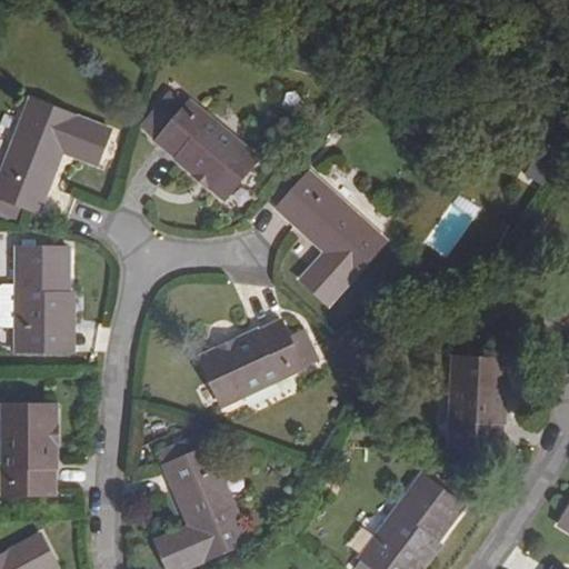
[(80,146),(75,157),(97,166),(110,129),(31,98),(0,175),(0,197),(38,212),(62,152),(66,141),(80,146)]
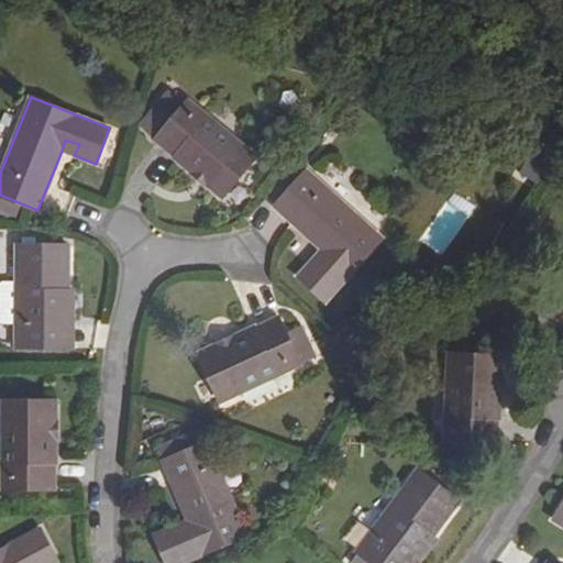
[(161,133),(156,139),(154,142),(221,197),(254,156),(187,100),(181,107),(170,100),(151,124),(161,133)]
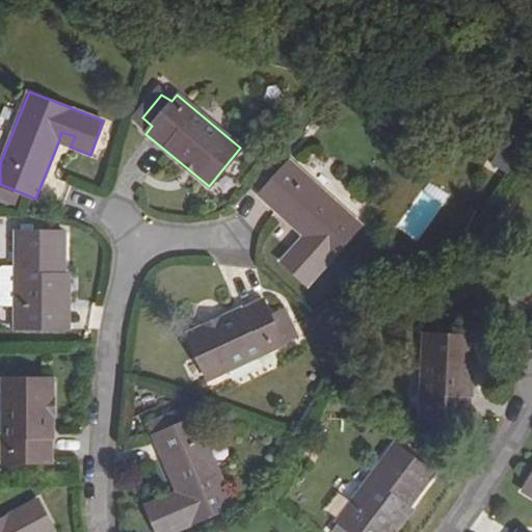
[(152,126),(142,117),(138,124),(148,131),(152,126)]
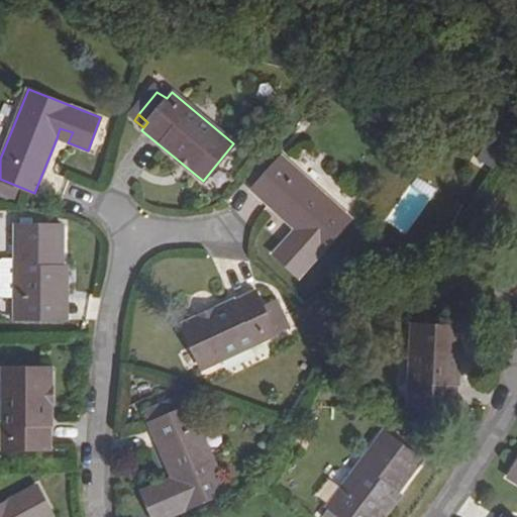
[(57,138),(68,142),(73,132),(60,128),(57,138)]
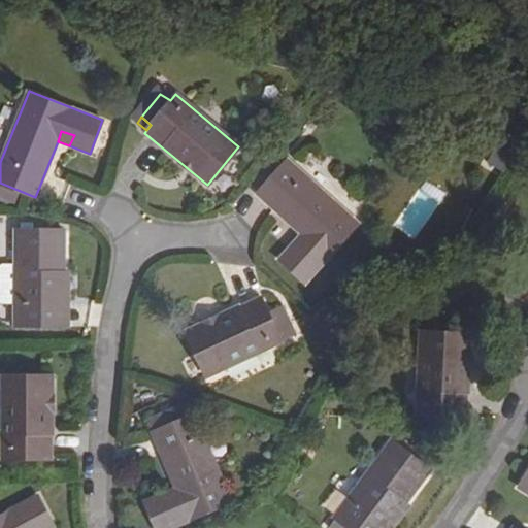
[(505,173),(517,153),(497,141),(485,161),(505,173)]
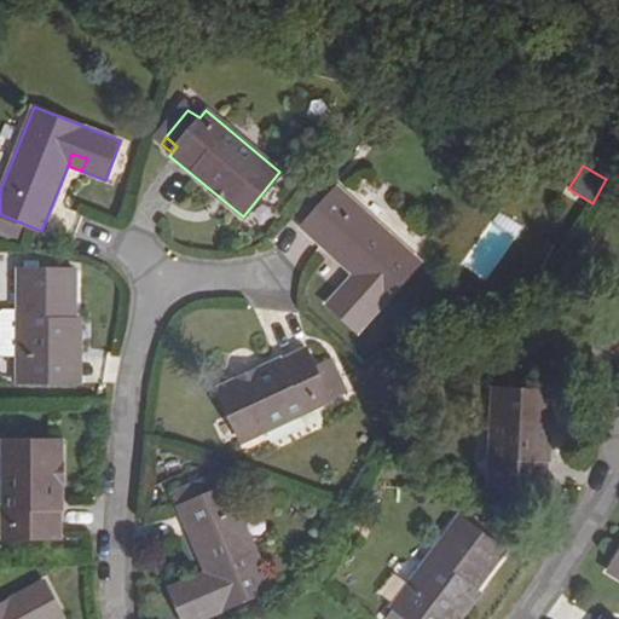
[(421,262),(337,186),(301,227),(353,275),(328,305),(358,331),(421,262)]
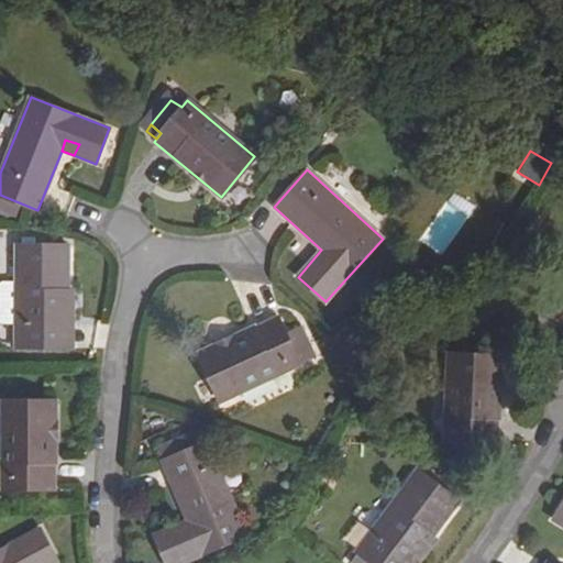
[(15,348),(58,348),(59,283),(68,283),(67,245),(15,245),(17,284),(0,283),(0,321),(15,322),(15,348)]
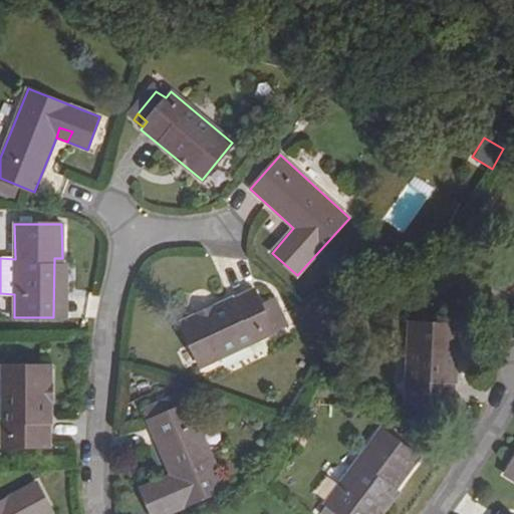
[(54,258),(53,317),(61,317),(62,258),(54,258)]
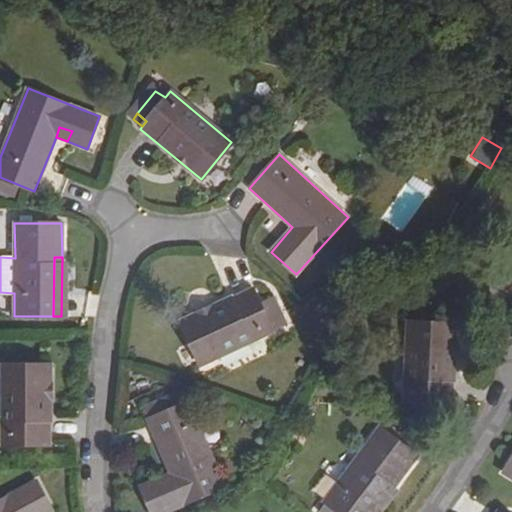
[(272,331),(272,330),(268,323),(281,317),(271,296),(258,302),(251,287),(181,321),(203,366),(272,331)]
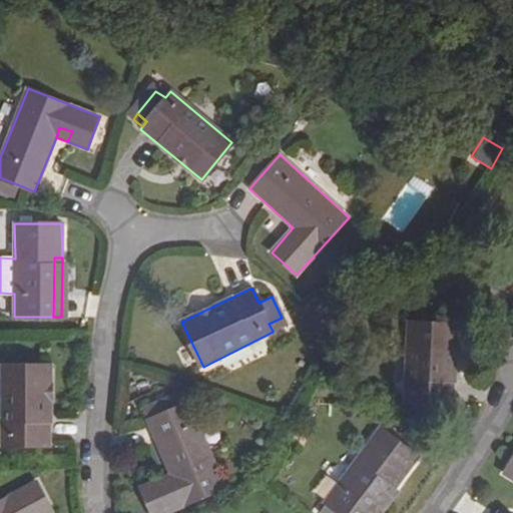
[(286,324),(282,318),(269,324),(273,331),(286,324)]
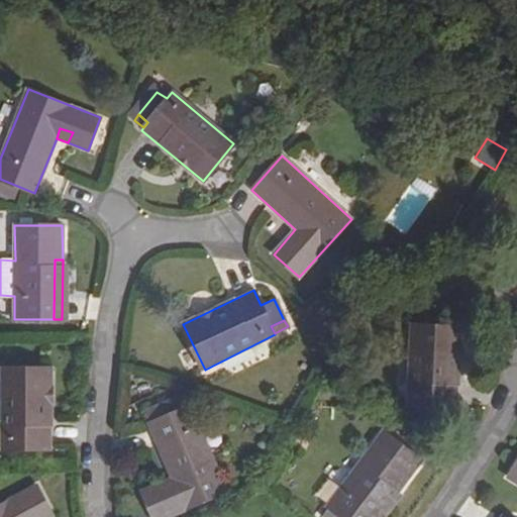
[(458,327),(410,324),(407,407),(456,408),(458,327)]
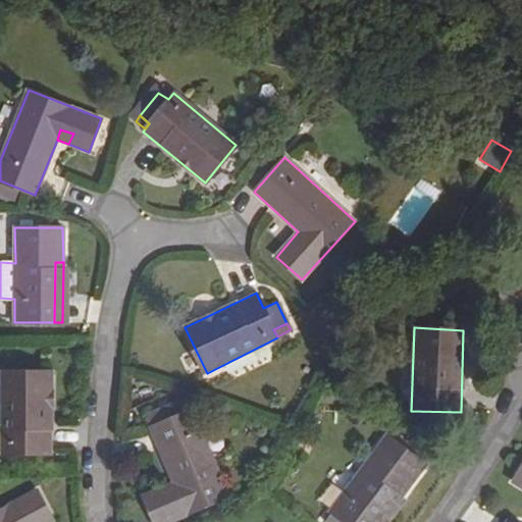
[(2,454),(52,454),(53,372),(2,371),(2,454)]
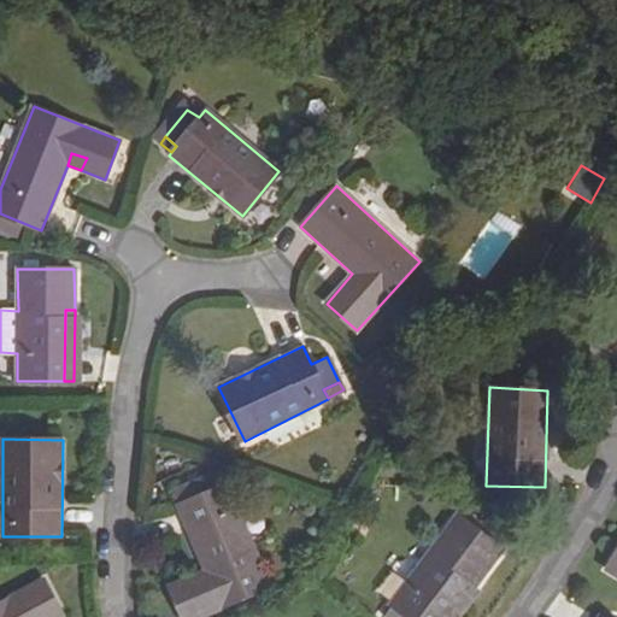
[(192,501),(180,507),(206,570),(170,586),(182,616),(205,616),(271,588),(222,472),(186,488),(192,501)]
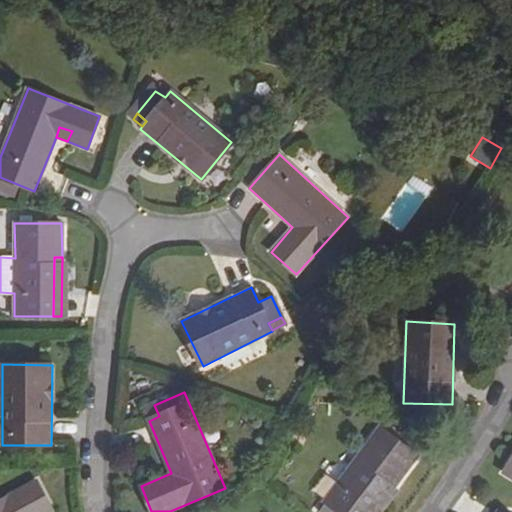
[(159,416),(154,405),(144,408),(149,421),(159,416)]
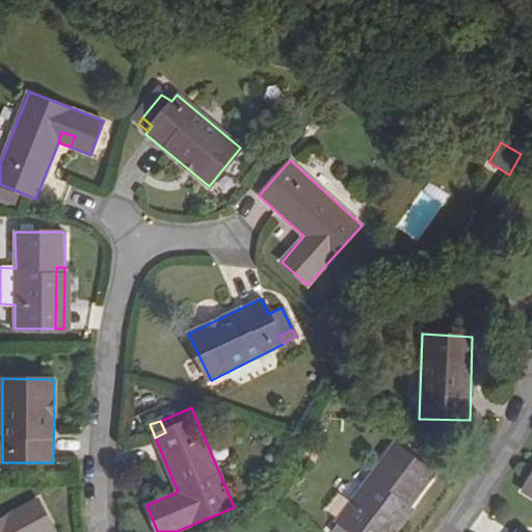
[(378,531),(405,496),(413,501),(433,473),(395,445),(338,522),(351,531),(378,531)]
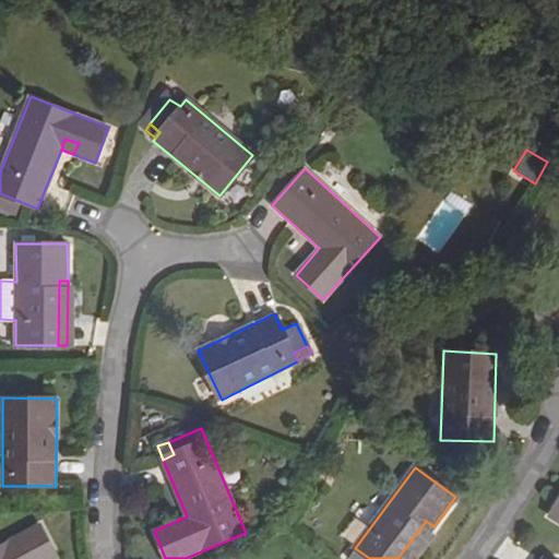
[(558,500),(549,518),(558,523),(558,500)]
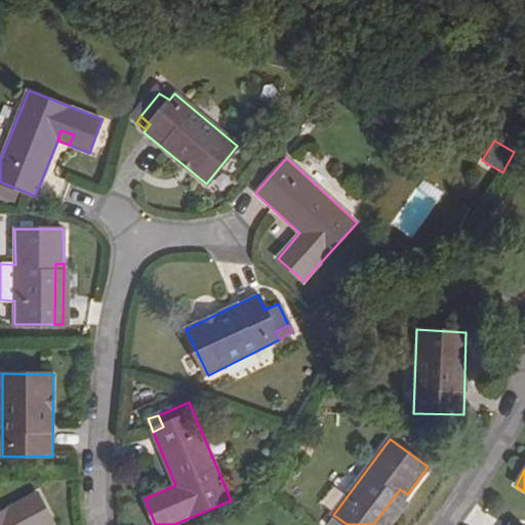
[(384,524),(407,494),(400,489),(373,524),(384,524)]
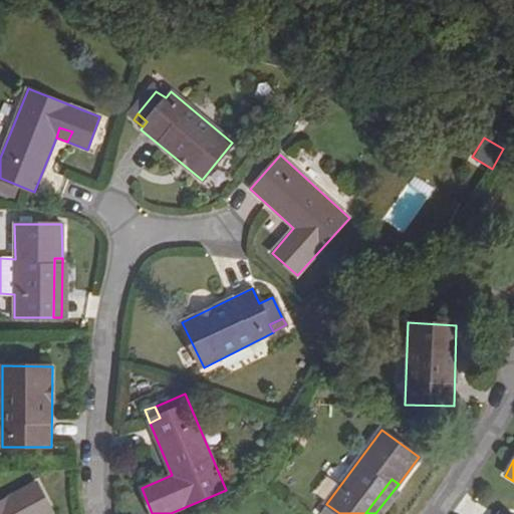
[(0,503),(0,513),(51,513),(53,513),(36,483),(0,503)]
